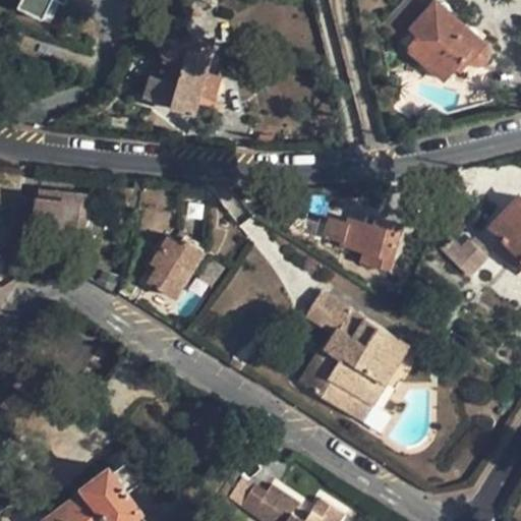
[(463,58),(468,62),(470,63),(476,65),(482,65),(487,62),(490,57),(491,53),(490,46),(487,43),(438,0),(431,0),(409,25),(417,33),(406,47),(444,79),(456,66),(463,58)]
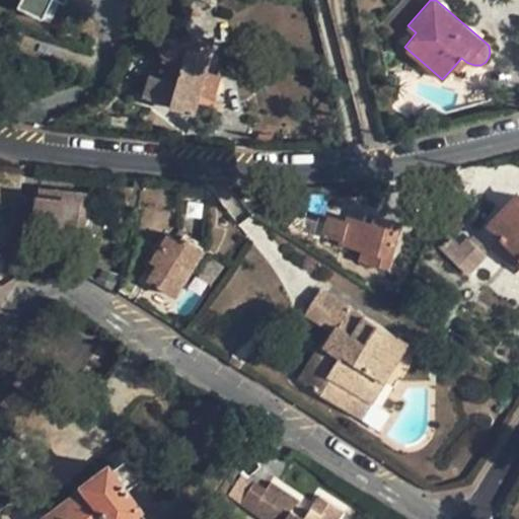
[(395,40),(404,47),(416,32),(408,25),(395,40)]
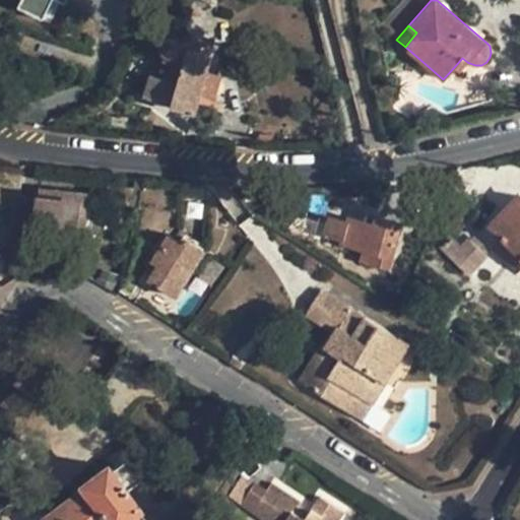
[(211,44),(190,38),(188,45),(173,41),(169,41),(165,42),(161,46),(160,49),(160,52),(164,55),(163,59),(168,60),(163,76),(149,73),(143,94),(192,110),(197,91),(213,95),(220,73),(204,69),(211,44)]
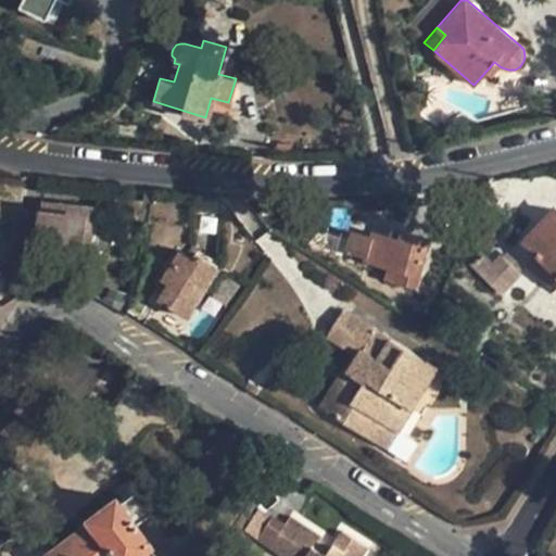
[(492,76),(500,66),(494,62),(487,71),(492,76)]
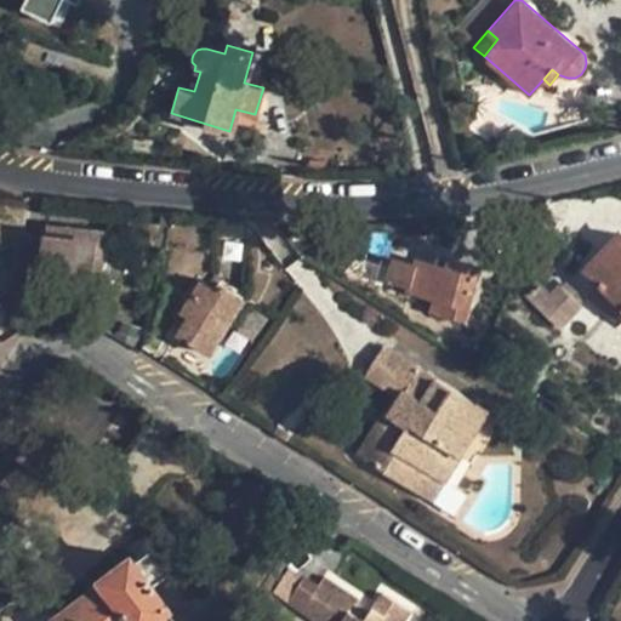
[(157,243),(159,223),(129,220),(127,240),(157,243)]
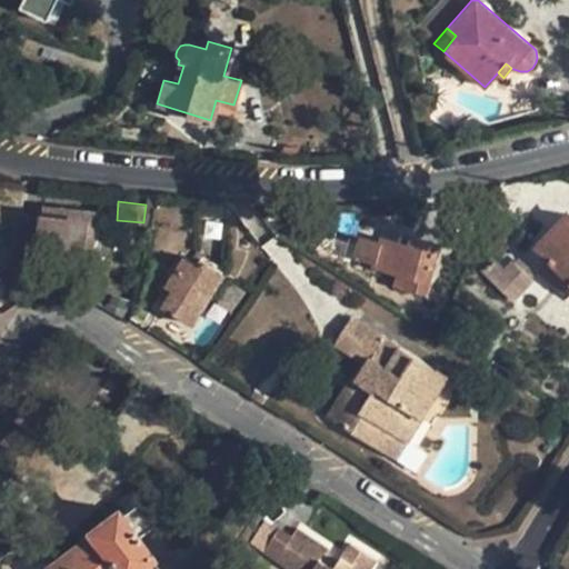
[(43,205),(42,215),(86,220),(82,243),(95,245),(98,210),(43,205)]
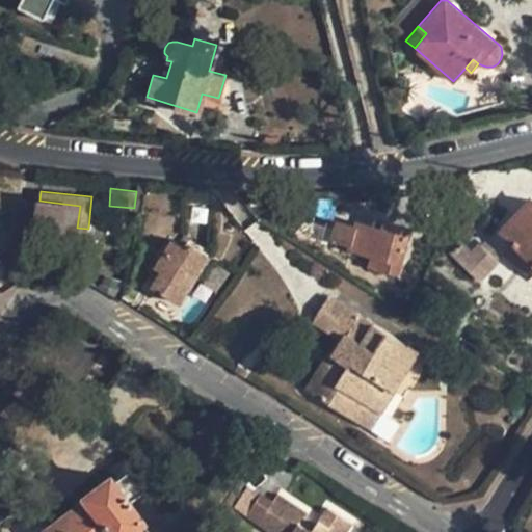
[(40,201),(22,198),(20,231),(34,233),(40,201)]
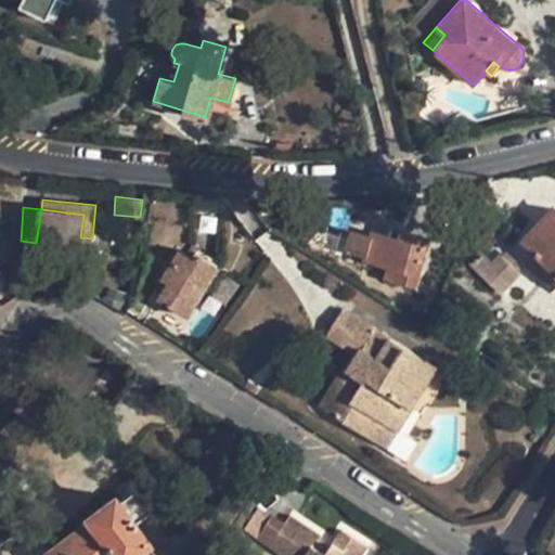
[(79,248),(80,237),(84,215),(41,209),(36,243),(79,248)]
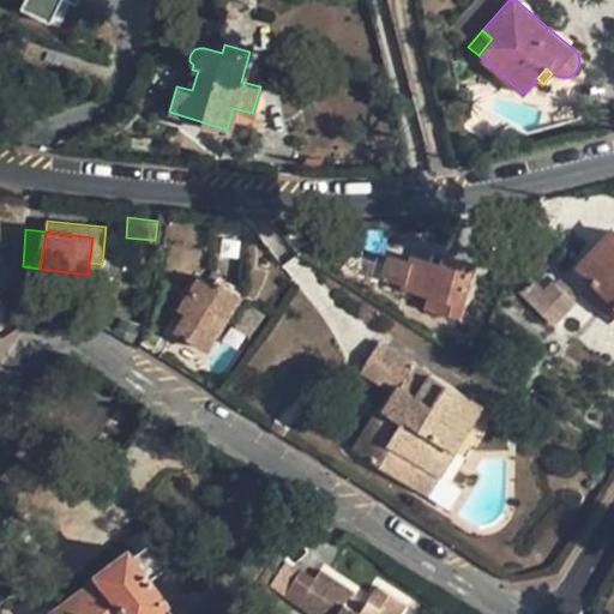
[(613,234),(584,265),(600,280),(587,294),(609,317),(613,312),(613,234)]
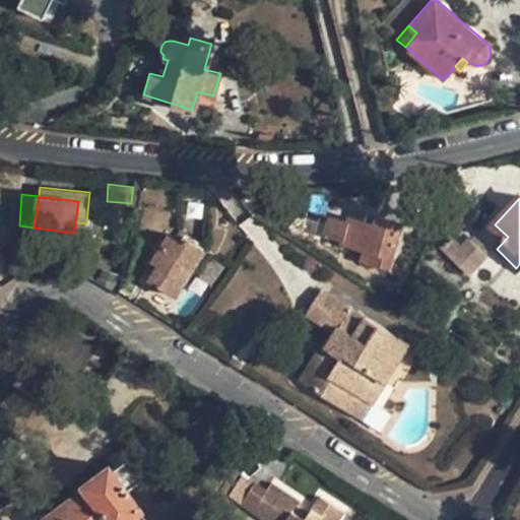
[(368,212),(365,220),(376,223),(378,215),(368,212)]
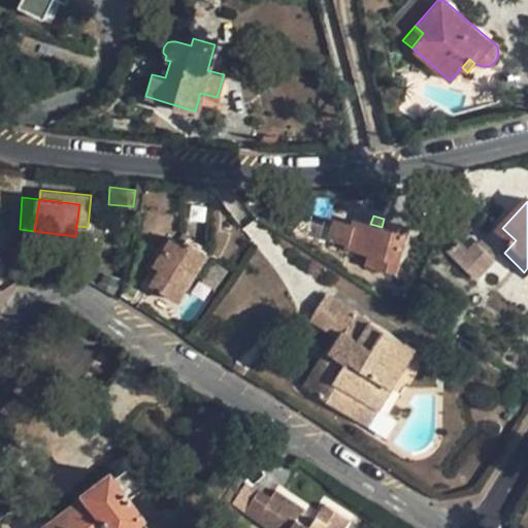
[(410,226),(384,219),(382,227),(370,224),(357,221),(355,226),(336,220),(331,237),(350,243),(348,248),(370,254),(368,264),(396,273),(410,226)]
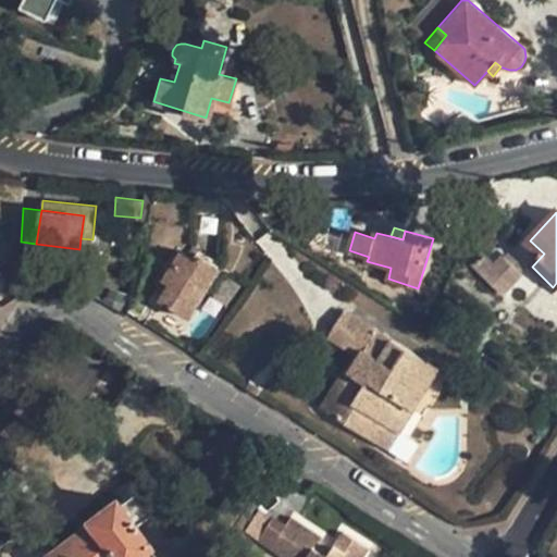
[(500,249),(477,268),(497,296),(522,276),(500,249)]
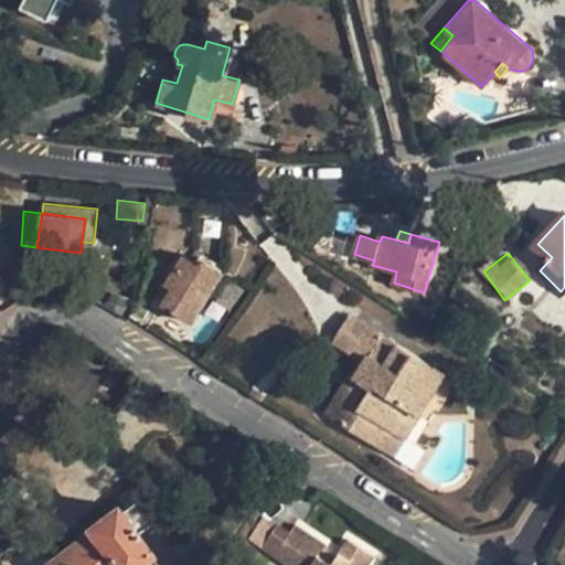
[(164,284),(171,288),(161,302),(190,321),(222,269),(199,255),(196,260),(184,254),(164,284)]
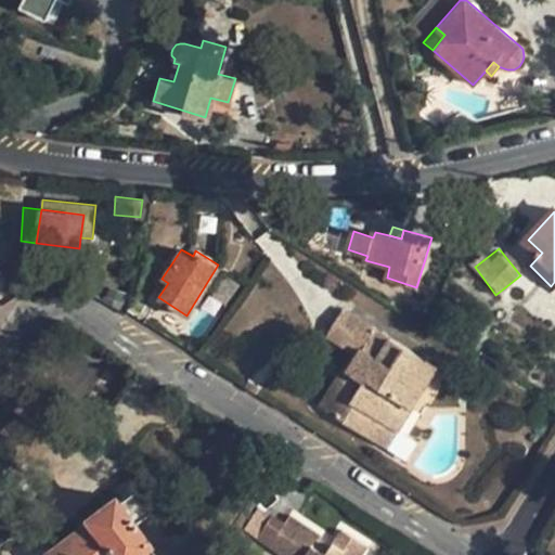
[(341,385),(336,382),(321,405),(363,433),(374,416),(389,426),(397,430),(436,366),(347,311),(331,336),(356,351),(346,365),(350,371),(341,385)]
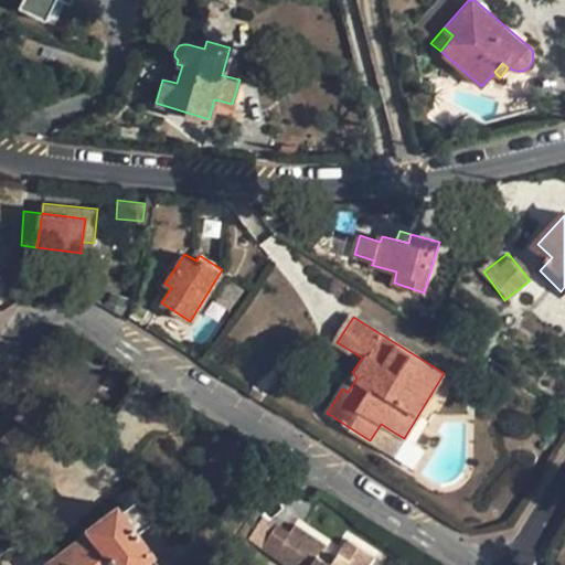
[(352,372),(342,388),(348,392),(356,377),(352,372)]
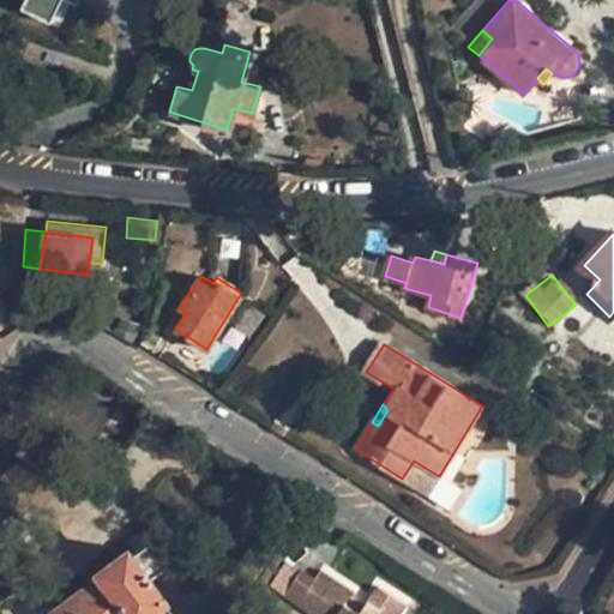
[(419,489),(431,471),(414,461),(402,479),(419,489)]
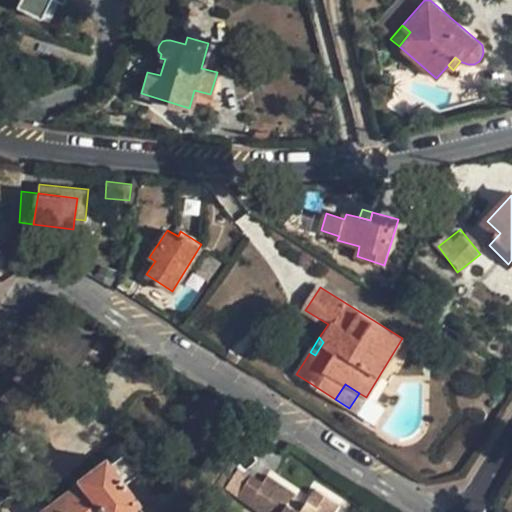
[(138,471),(123,451),(109,461),(102,453),(79,470),(84,477),(46,506),(49,511),(104,511),(108,509),(110,511),(142,511),(146,509),(124,481),(138,471)]
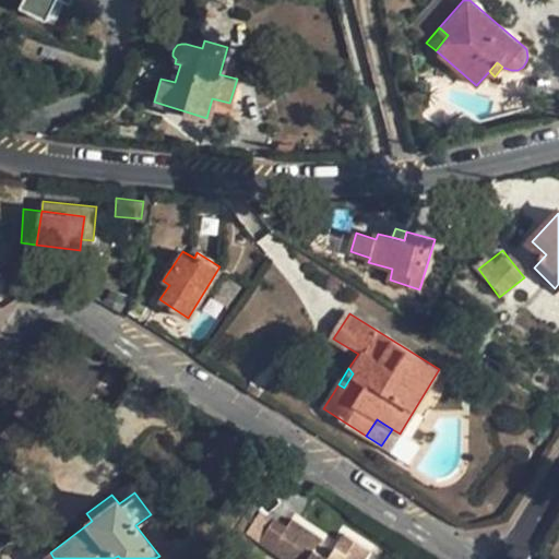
[(342,533),(333,549),(328,558),(309,547),(314,537),(289,521),(271,550),(284,558),(357,558),(365,547),(342,533)]
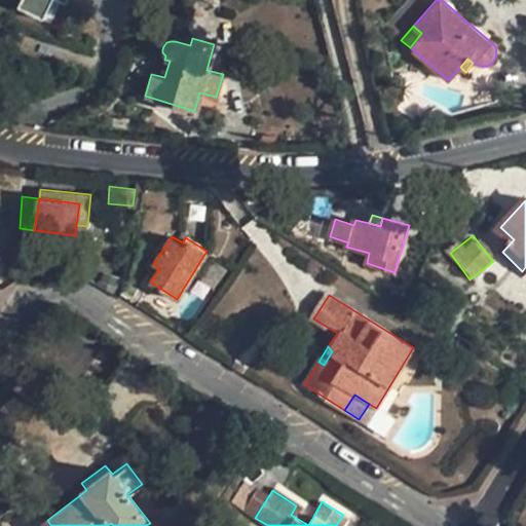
[(313,517),(296,505),(291,515),(308,525),(313,517)]
